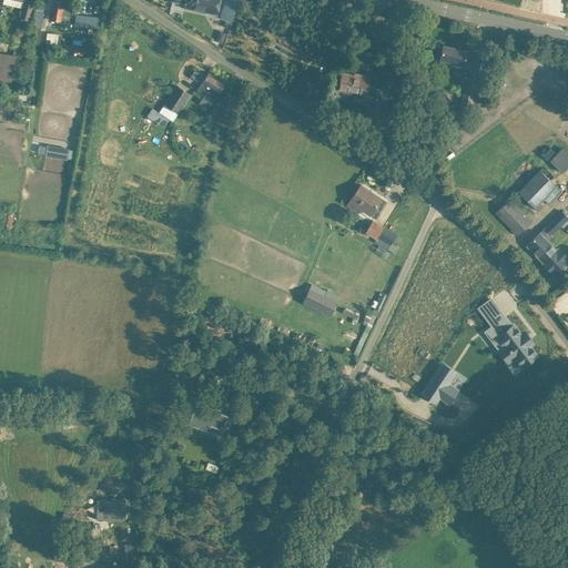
[(13,0),(23,2),(20,19),(30,21),(33,0),(13,0)]
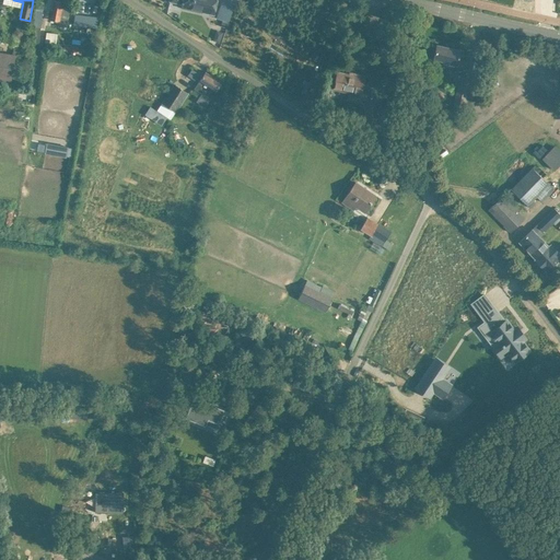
[(170,0),(170,2),(181,4),(181,3),(183,3),(182,8),(213,15),(217,0),(170,0)]
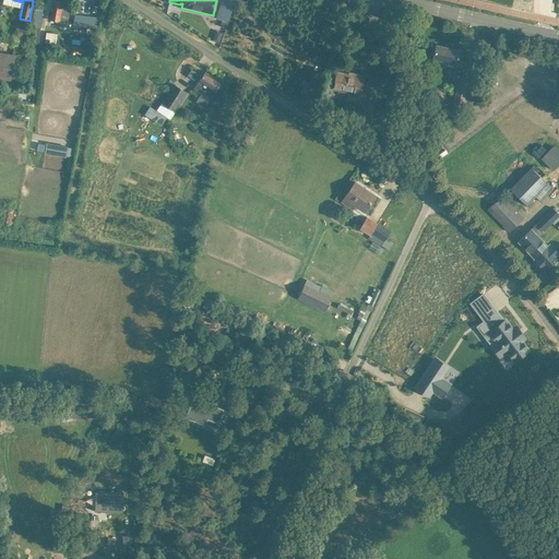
[(232,0),(221,0),(215,19),(228,23),(235,1),(232,0)]
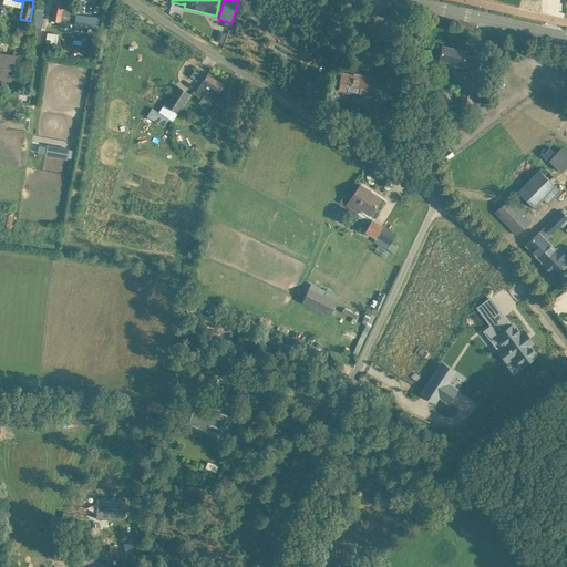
[(71,8),(63,7),(64,2),(53,1),(51,20),(60,21),(60,27),(68,28),(71,8)]
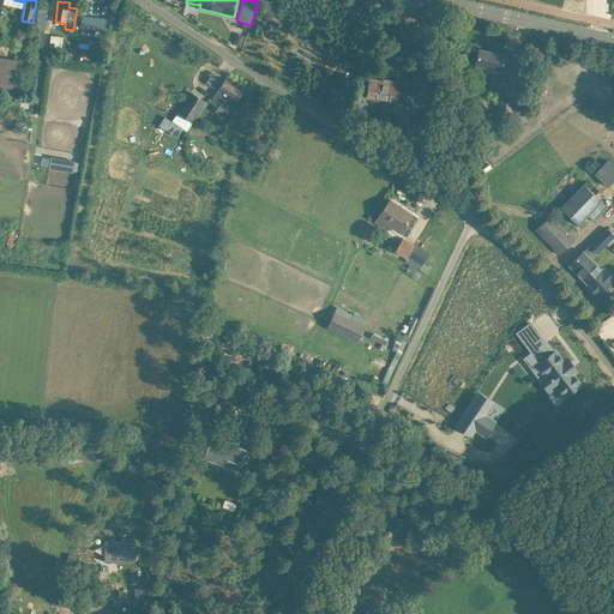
[(40,7),(37,29),(38,29),(43,29),(44,29),(47,8),(40,7)]
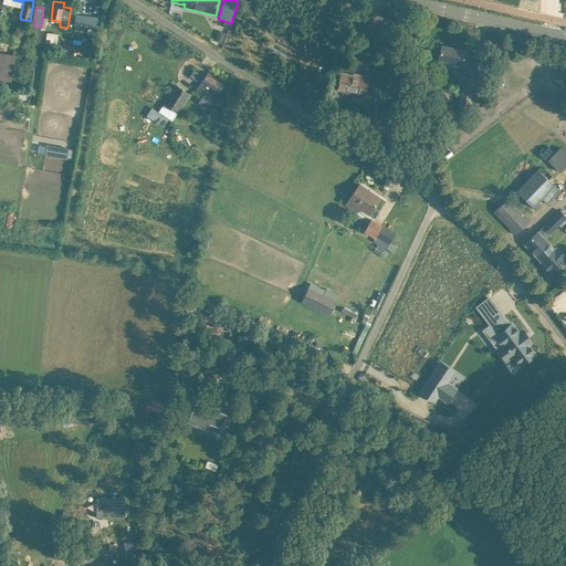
[(75,14),(74,25),(98,29),(100,17),(75,14)]
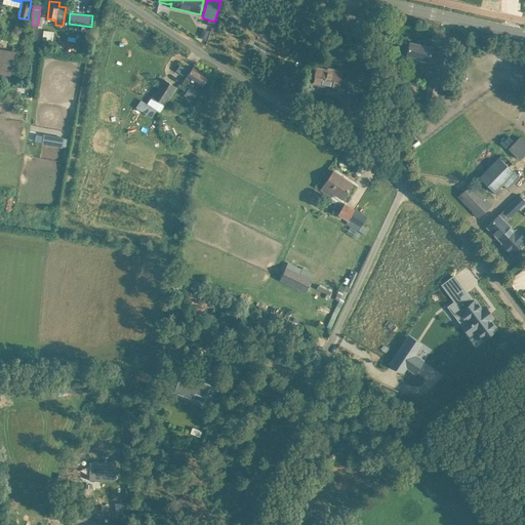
[(432,47),(409,42),(406,54),(428,59),(428,62),(436,64),(438,56),(430,55),(432,47)]
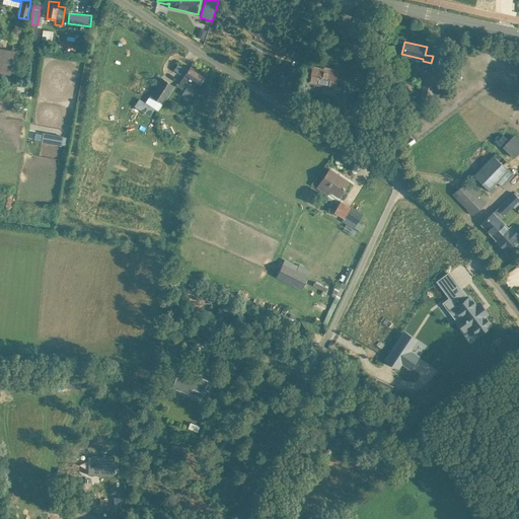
[(0,48),(0,74),(11,76),(14,51),(0,48)]
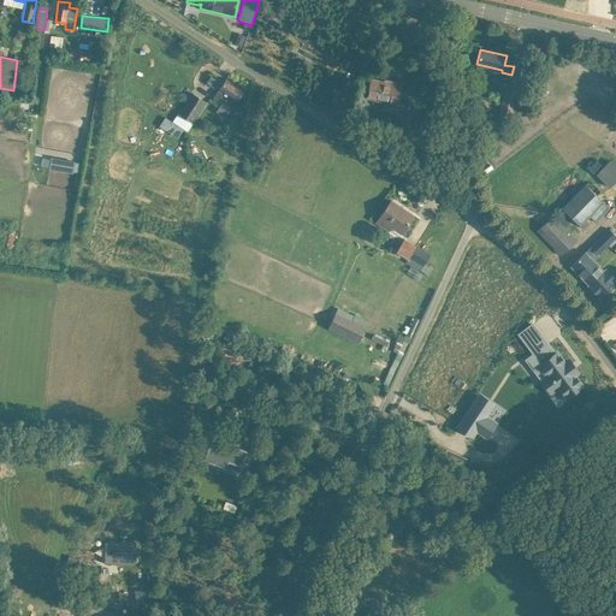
[(372,77),(367,98),(385,102),(383,110),(397,112),(400,105),(397,104),(402,84),(372,77)]
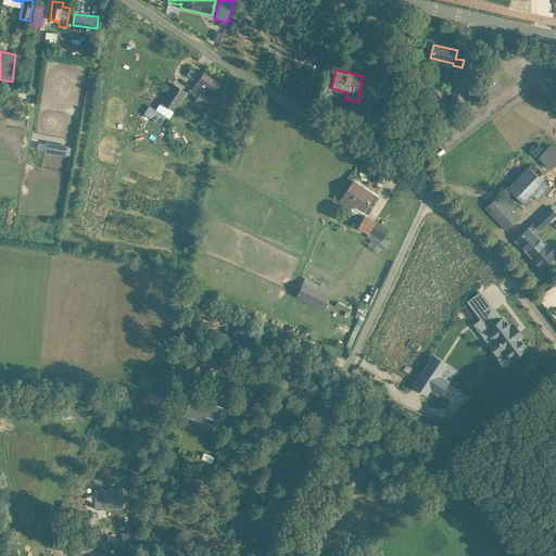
[(216,98),(211,95),(219,81),(204,72),(198,80),(193,88),(202,93),(202,92),(210,97),(205,102),(211,105),(216,98)]
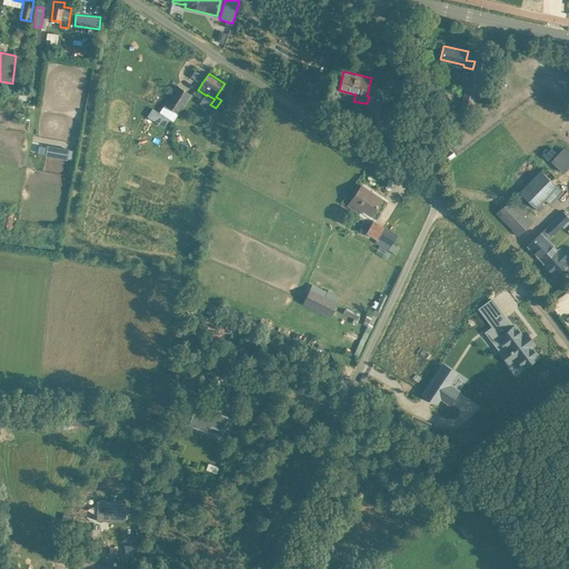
[(178,86),(173,92),(166,105),(178,113),(191,95),(178,86)]
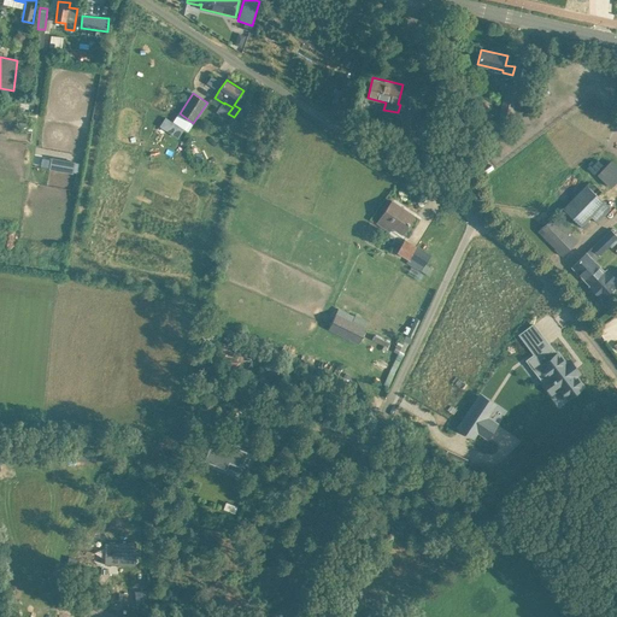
[(359,116),(362,104),(354,103),(352,113),(359,116)]
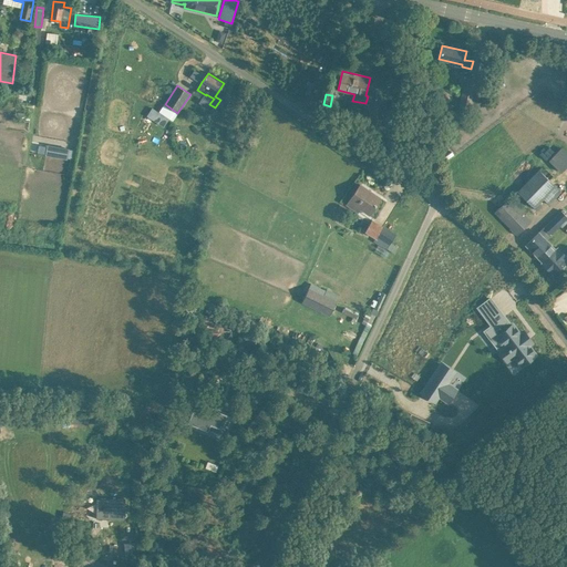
[(389,129),(388,122),(380,123),(378,106),(370,106),(372,131),(389,129)]
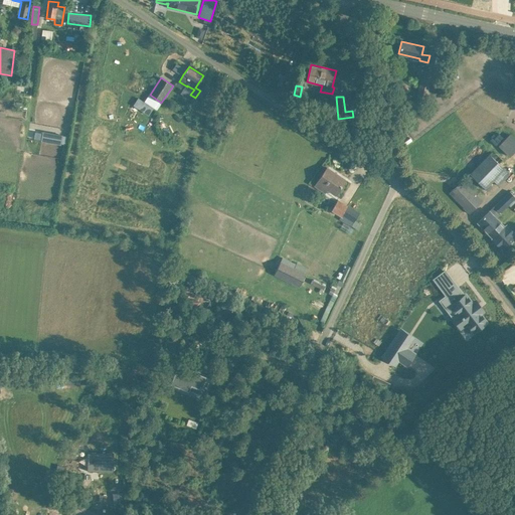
[(514,151),(514,132),(505,143),(514,151)]
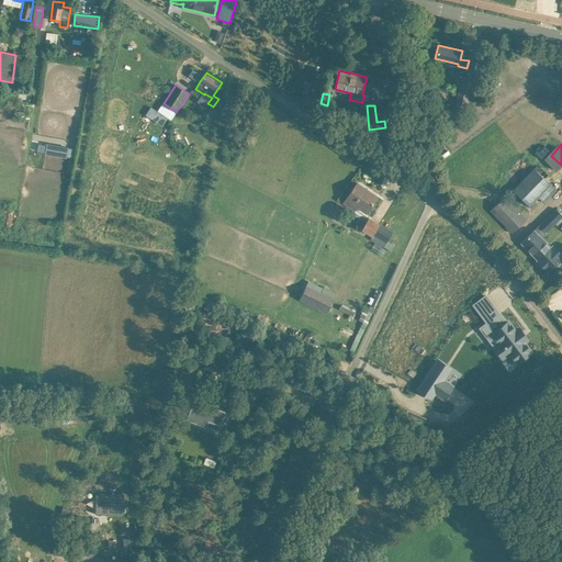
[(535,201),(538,197),(544,203),(558,191),(544,178),(548,175),(541,167),(535,169),(513,190),(529,206),(529,205),(532,209),(538,204),(535,201)]
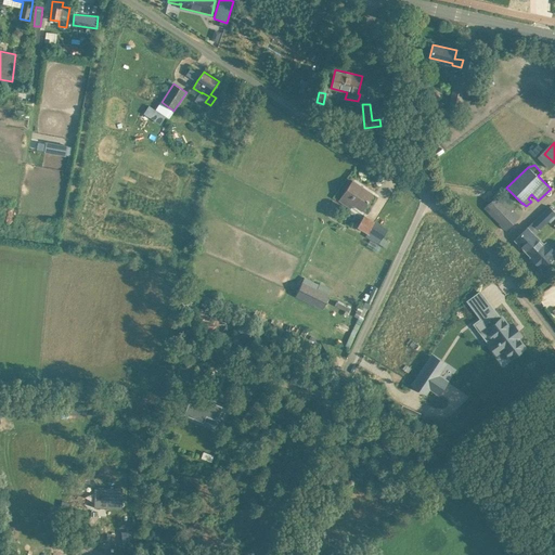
[(352,181),(346,190),(339,201),(349,207),(351,204),(361,210),(372,194),(352,181)]
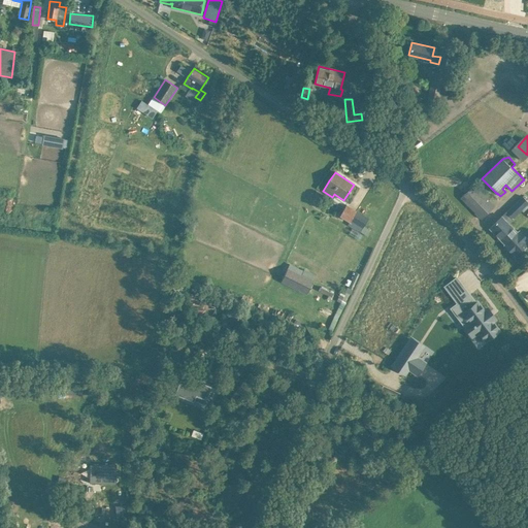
[(473,185),(460,198),(481,220),(494,206),(473,185)]
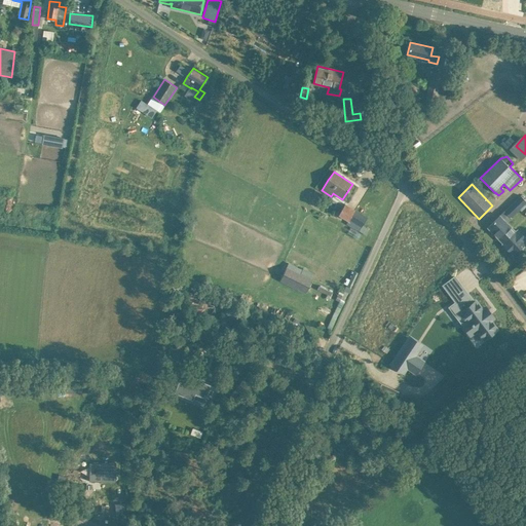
[(513,253),(514,254),(525,242),(524,241),(525,239),(525,238),(518,230),(515,232),(506,223),(512,218),(511,218),(519,210),(521,211),(525,205),(525,200),(521,195),(488,227),(503,243),(502,245),(512,254),(513,253)]
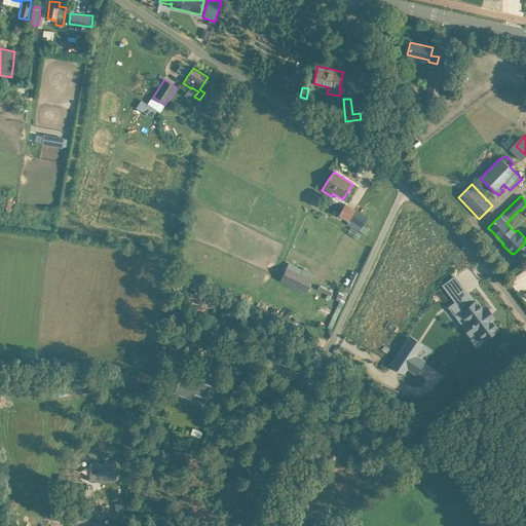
[(348,221),(347,224),(366,235),(369,230),(362,226),(367,218),(345,204),(338,215),(348,221)]
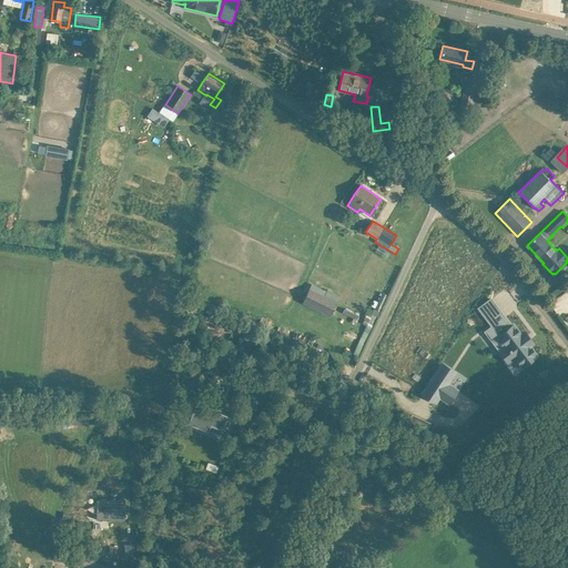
[(302,303),(330,317),(341,296),(327,288),(324,295),(310,287),(302,303)]
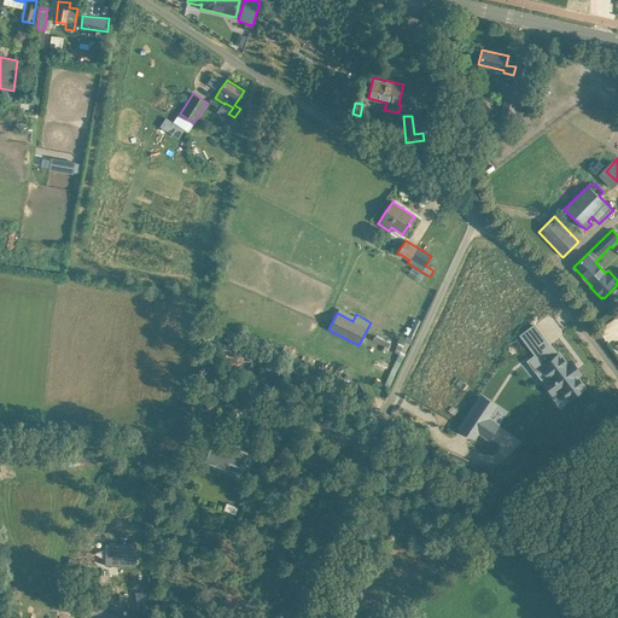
[(404,333),(408,336),(412,338),(420,321),(417,319),(412,328),(408,327),(404,333)]
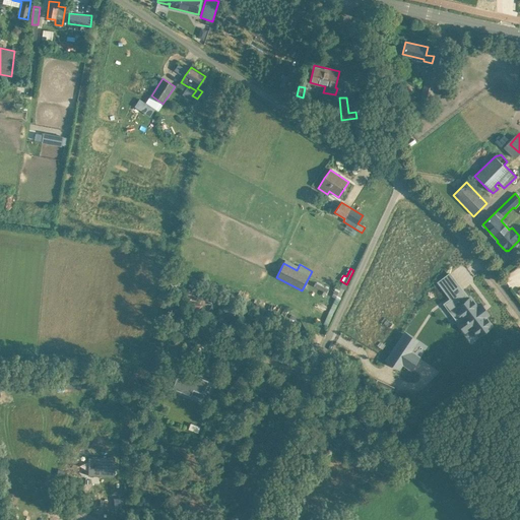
[(326,293),(328,288),(315,282),(313,286),(323,291),(321,295),(325,297),(326,293)]
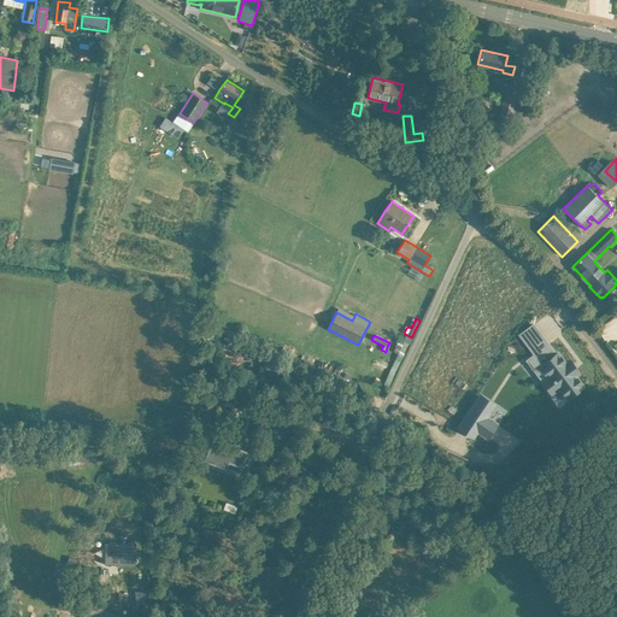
[(403,356),(411,338),(406,336),(404,341),(399,339),(393,352),(398,353),(398,354),(403,356)]
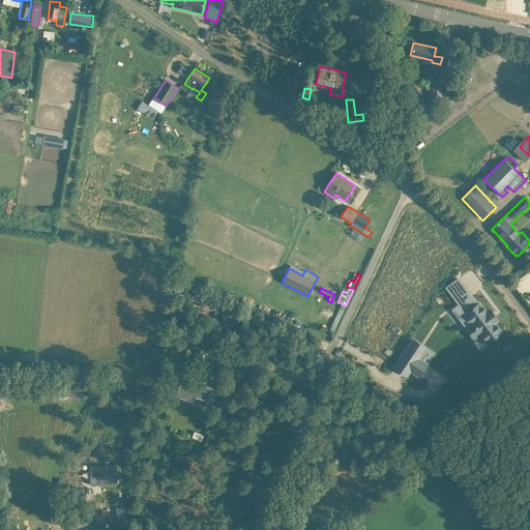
[(459,305),(453,310),(474,337),(481,332),(488,341),(500,331),(494,324),(484,311),(479,304),(477,305),(470,296),(460,304),(459,305)]
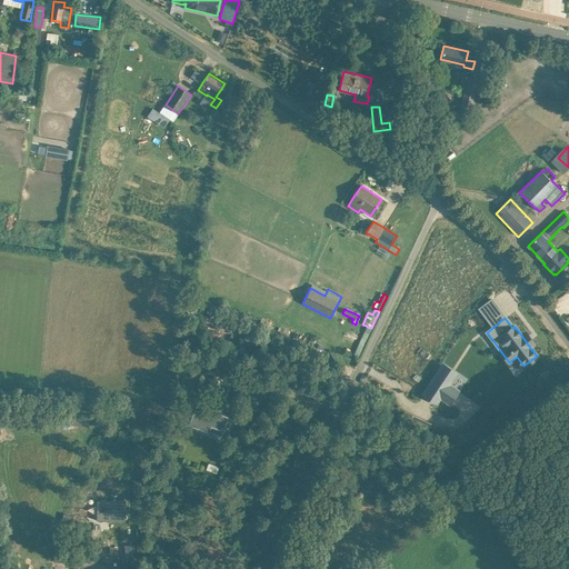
[(202,348),(209,348),(209,351),(219,351),(219,335),(210,333),(210,336),(203,335),(202,348)]
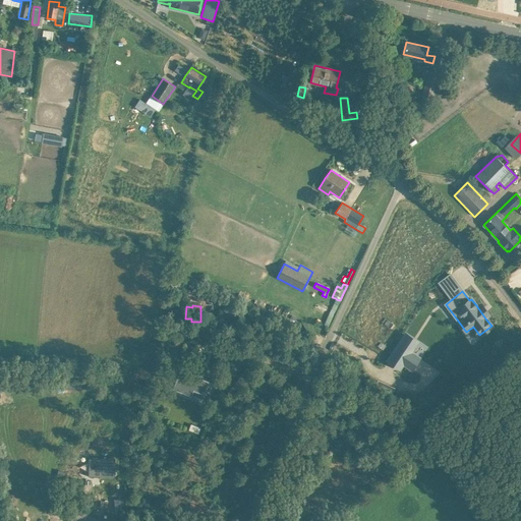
[(407,336),(392,356),(402,363),(405,359),(413,365),(421,355),(413,349),(417,344),(407,336)]
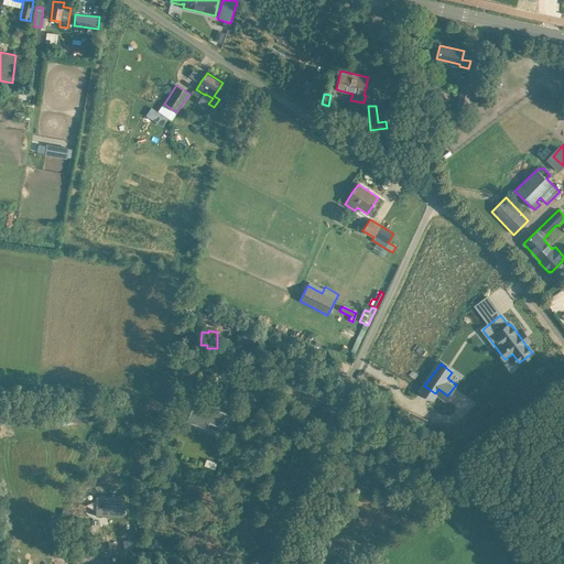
[(188,410),(185,421),(206,429),(208,422),(218,426),(225,412),(194,400),(188,410)]
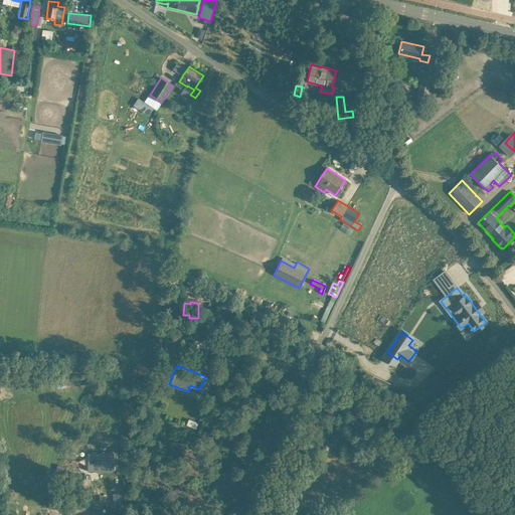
[(106,435),(107,426),(99,425),(98,434),(106,435)]
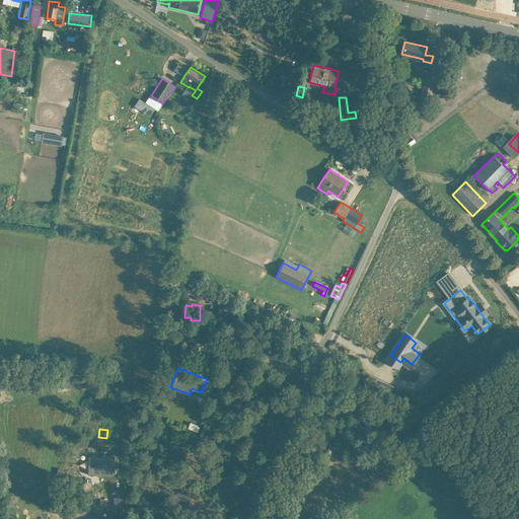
[(88,456),(88,474),(115,475),(115,457),(88,456)]
